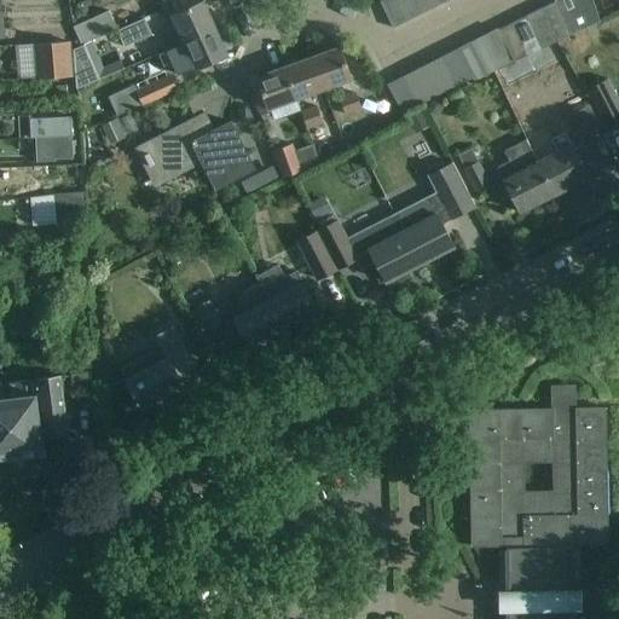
[(405,23),(392,0),(386,0),(379,4),(392,30),(405,23)]
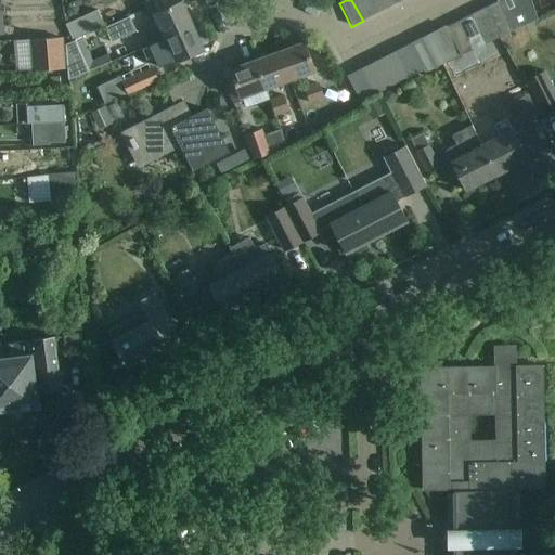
[(375,15),(366,0),(351,0),(363,21),(375,15)]
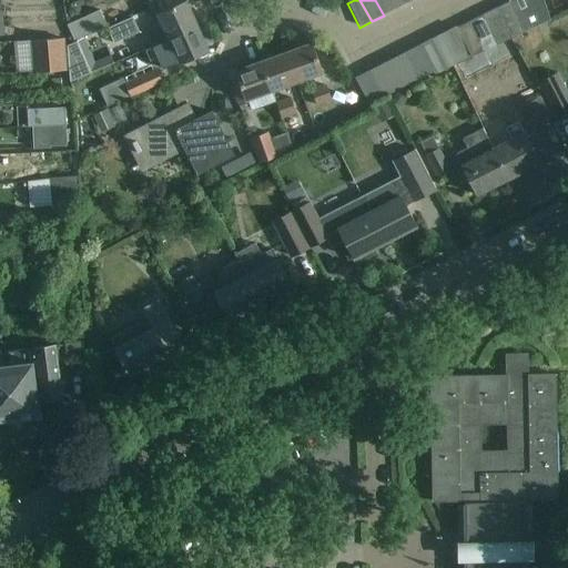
[(396,9),(391,0),(375,0),(384,16),(396,9)]
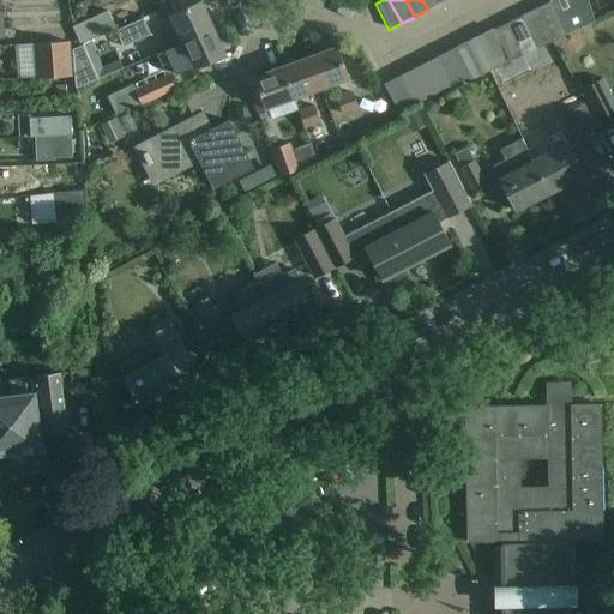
[(440,4),(438,0),(422,0),(428,10),(440,4)]
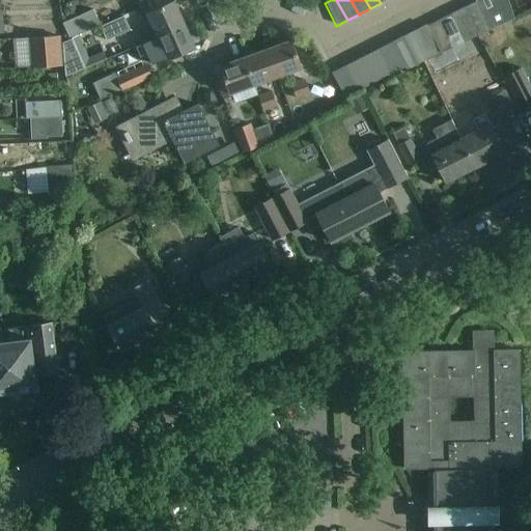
[(513,21),(507,0),(473,0),(474,2),(487,33),(513,21)]
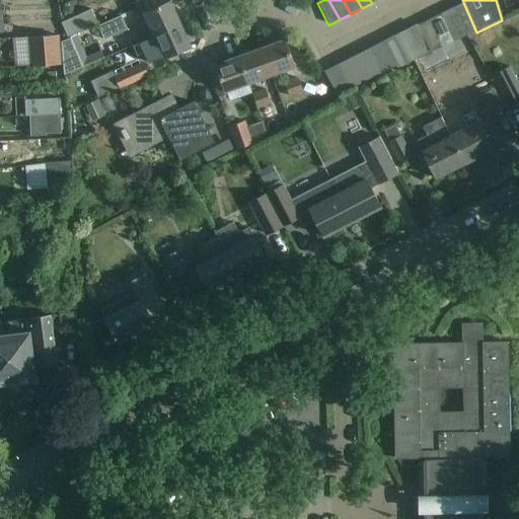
[(170,1),(152,10),(144,13),(148,21),(133,28),(139,43),(180,24),(170,1)]
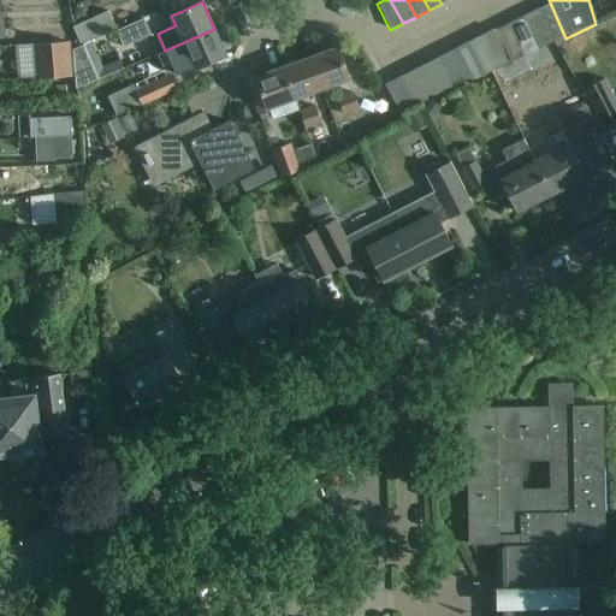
[(566,39),(550,3),(535,10),(554,45),(566,39)]
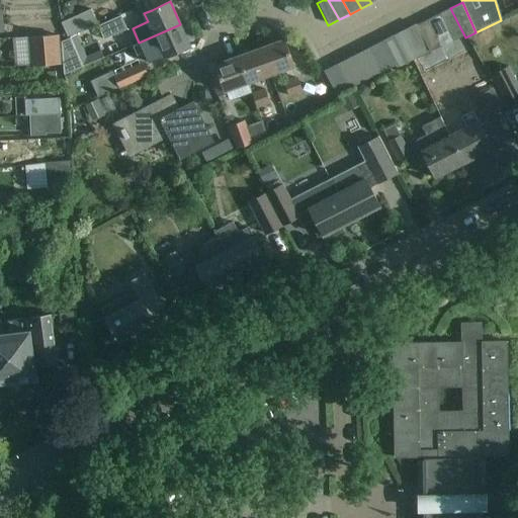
[(465,37),(450,8),(439,14),(453,44),(465,37)]
